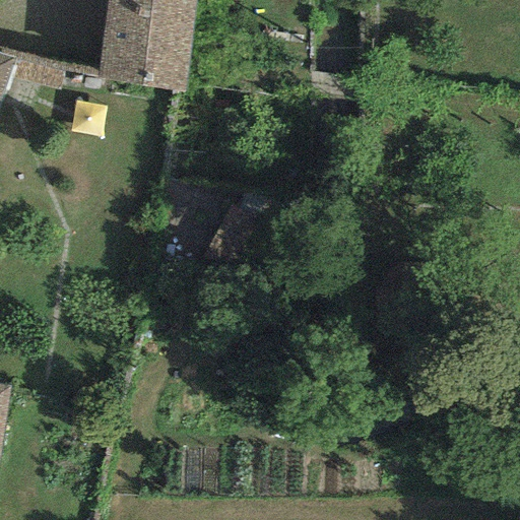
[(196,0),(106,0),(95,79),(184,91),(196,0)]
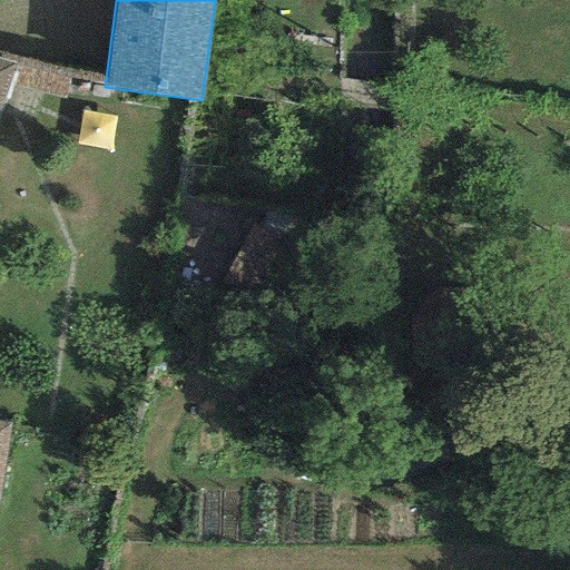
[(0,61),(0,107),(15,67),(0,61)]
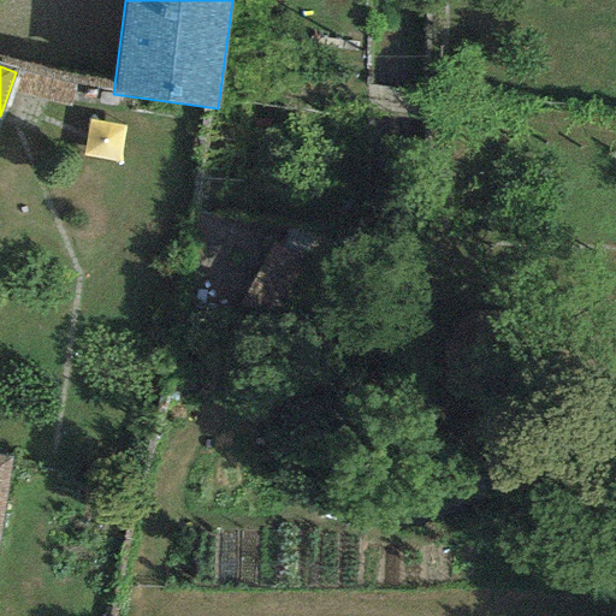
[(0,526),(11,457),(0,456),(0,526)]
